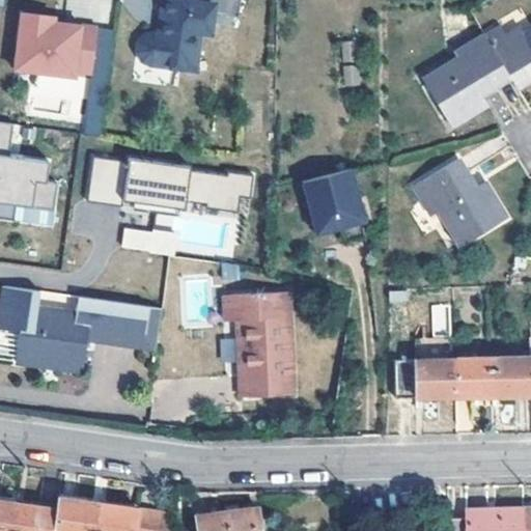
[(148,63),(195,71),(200,32),(208,33),(212,12),(214,0),(160,0),(155,30),(150,29),(144,29),(141,32),(138,38),(137,50),(137,54),(138,58),(148,63)]
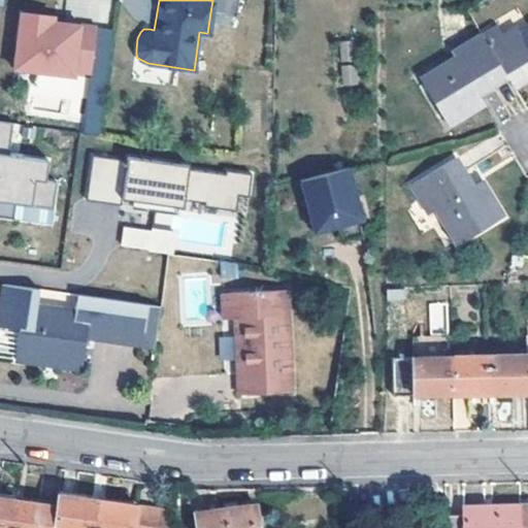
[(212,0),(210,12),(235,17),(237,0),(212,0)]
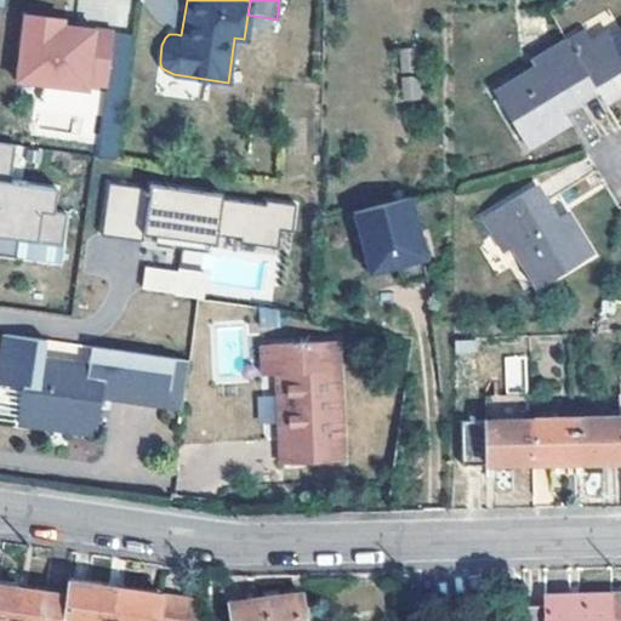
[(62,17),(23,11),(15,78),(86,87),(86,80),(106,83),(113,29),(62,23),(62,17)]
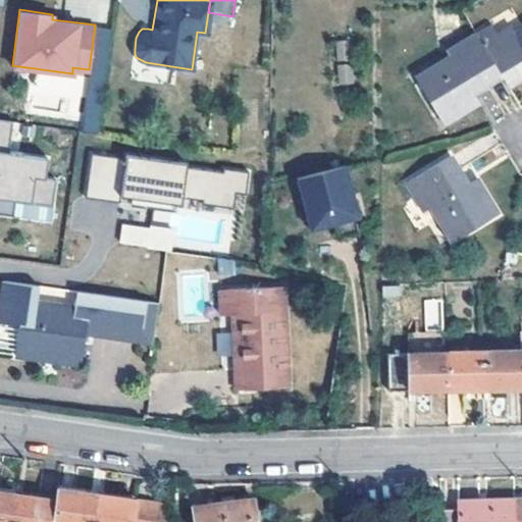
[(481,40),(496,31),(490,23),(477,33),(481,40)]
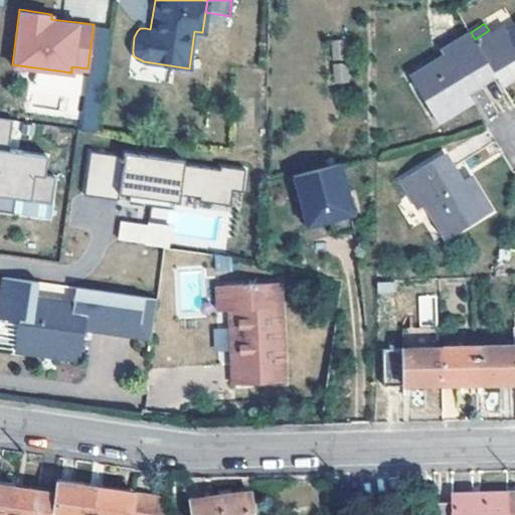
[(495,73),(501,83),(514,74),(514,25),(507,31),(501,23),(489,30),(475,39),(495,73)]
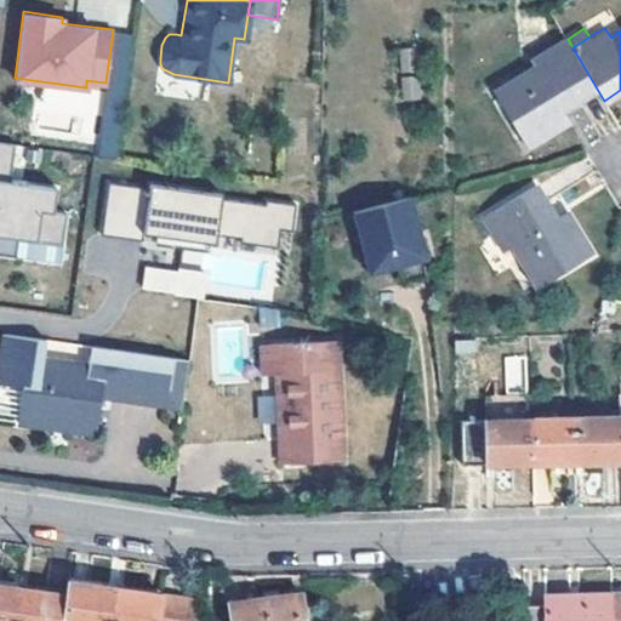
[(529,58),(536,68),(493,92),(527,146),(551,131),(543,120),(597,89),(573,47),(568,39),(565,36),(546,47),(529,58)]
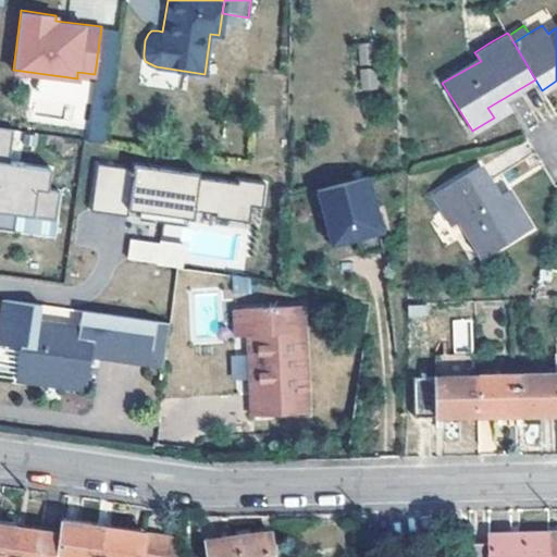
[(359,69),(361,89),(376,87),(374,66),(359,69)]
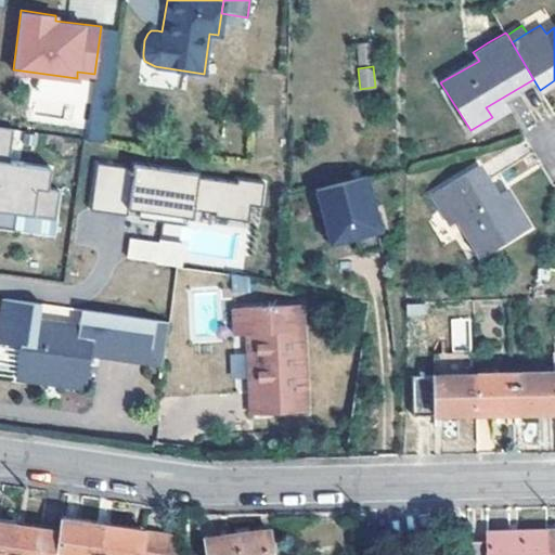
[(14,162),(18,129),(0,127),(0,230),(56,236),(62,190),(49,189),(51,166),(14,162)]
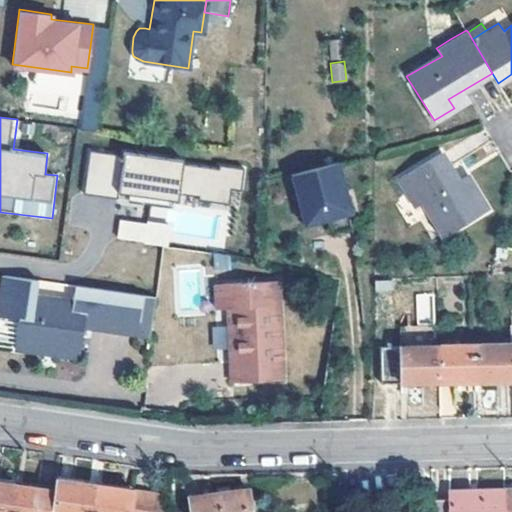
[(89,151),(84,194),(149,201),(147,222),(118,219),(116,238),(225,250),(231,188),(241,189),(244,168),(89,151)]
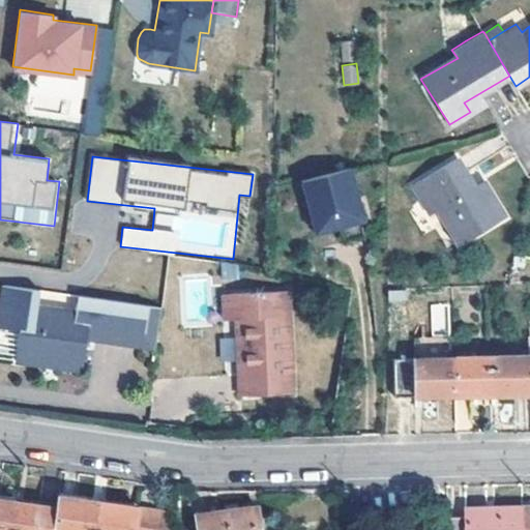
[(505,216),(492,195),(481,201),(472,186),(453,156),(409,184),(419,200),(428,212),(435,207),(458,244),(505,216)]
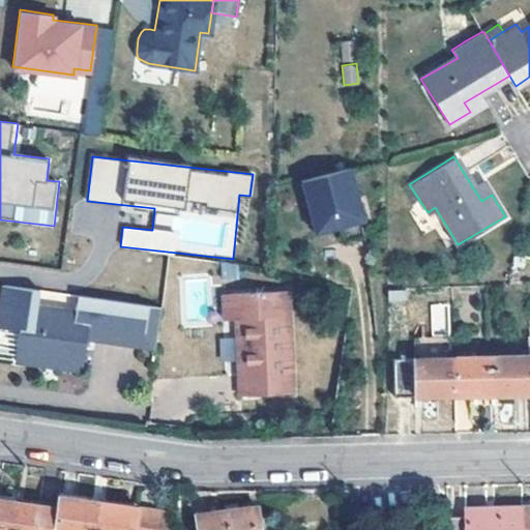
[(483,180),(472,186),(481,201),(492,195),(483,180)]
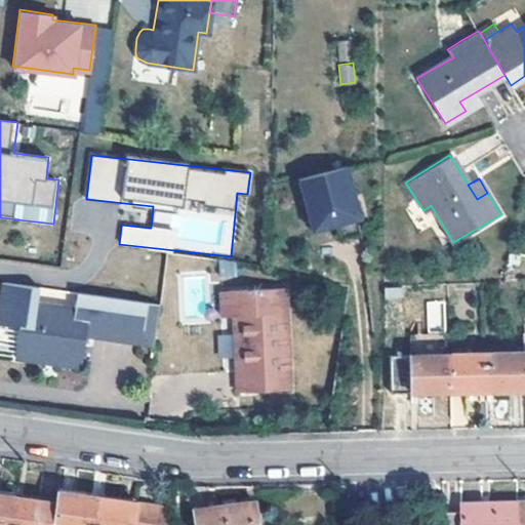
[(346,180),(295,179),(295,234),(346,234),(346,180)]
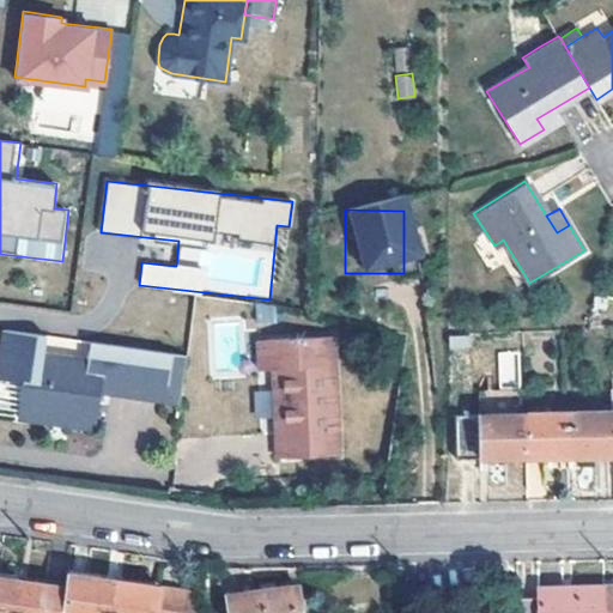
[(42,333),(1,327),(0,333),(0,375),(20,378),(16,416),(90,425),(95,388),(163,398),(170,351),(86,340),(84,358),(42,352),(40,349),(42,333)]
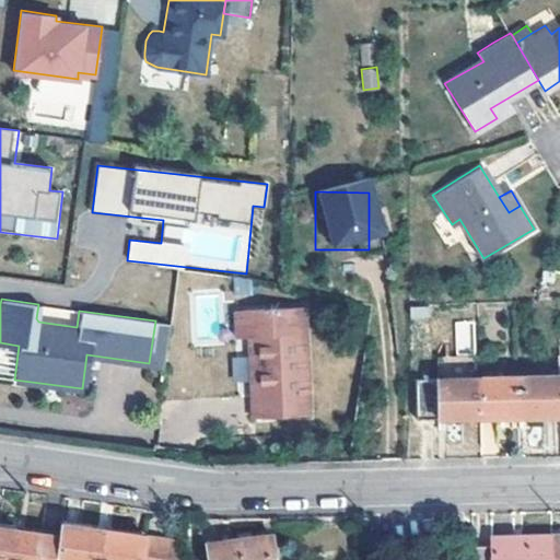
[(79,311),(38,304),(36,318),(38,322),(77,327),(79,311)]
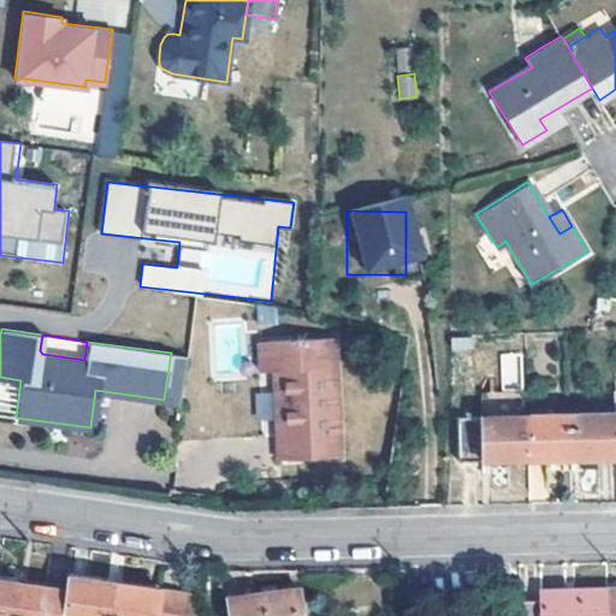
[(283,371),(286,433),(277,434),(279,460),(341,458),(335,338),(256,341),(259,372),(274,371),(283,371)]
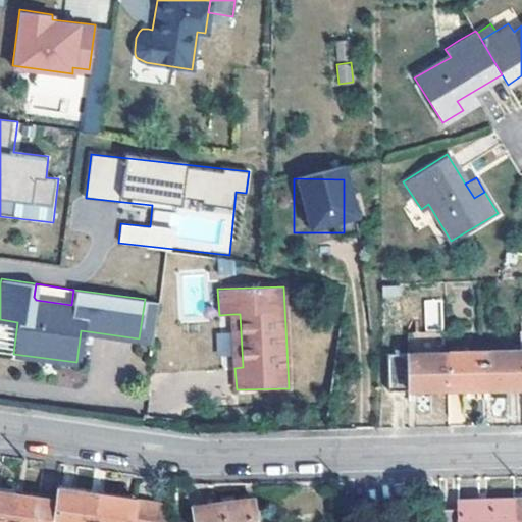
[(157,301),(145,299),(139,338),(152,341),(157,301)]
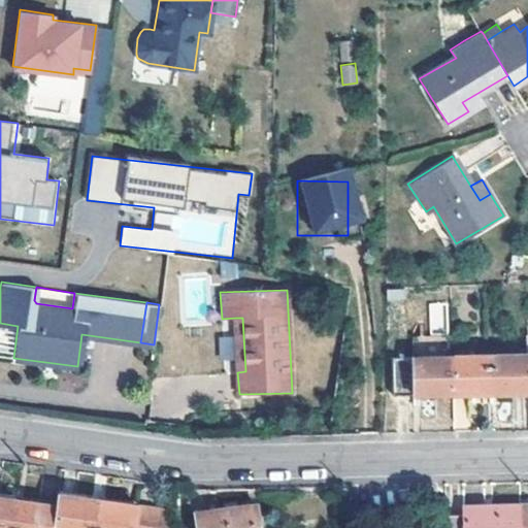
[(430,302),(430,330),(444,330),(444,302),(430,302)]
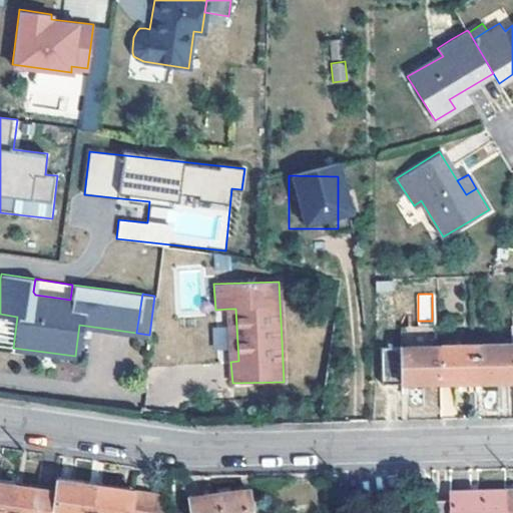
[(228,309),(230,362),(238,361),(235,309),(228,309)]
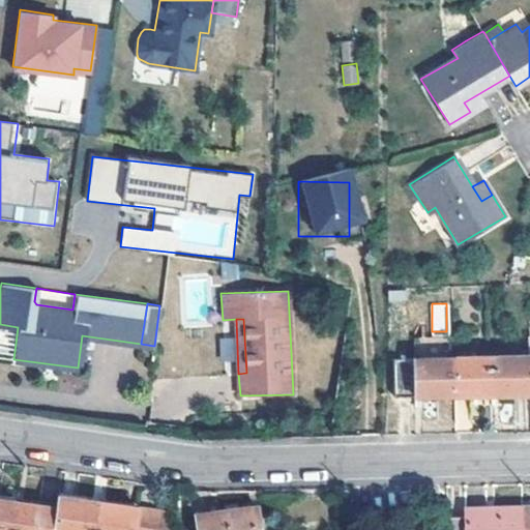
[(235,358),(232,335),(217,337),(221,360),(235,358)]
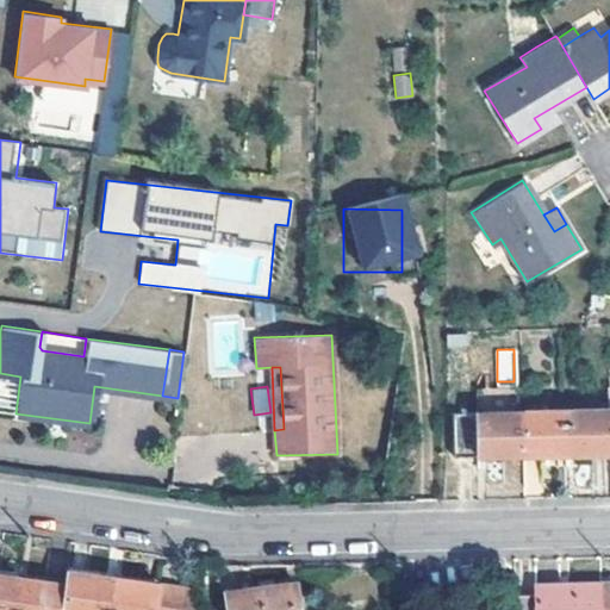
[(609,442),(609,411),(564,412),(566,454),(609,452),(609,442)]
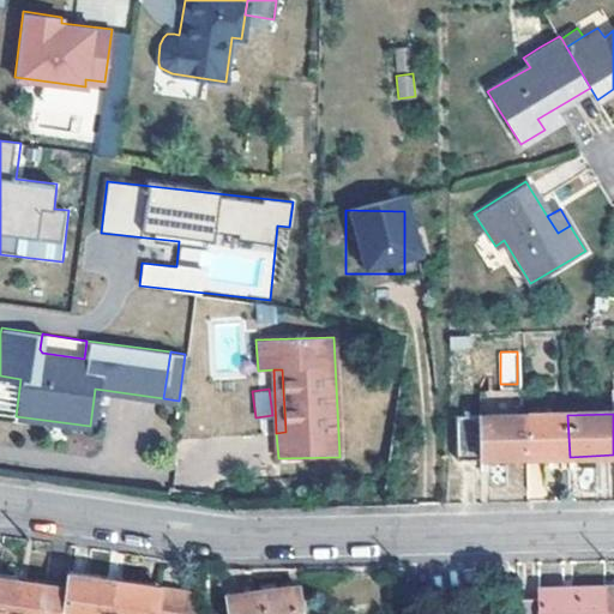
[(567,415),(523,416),(525,458),(570,457),(567,415)]
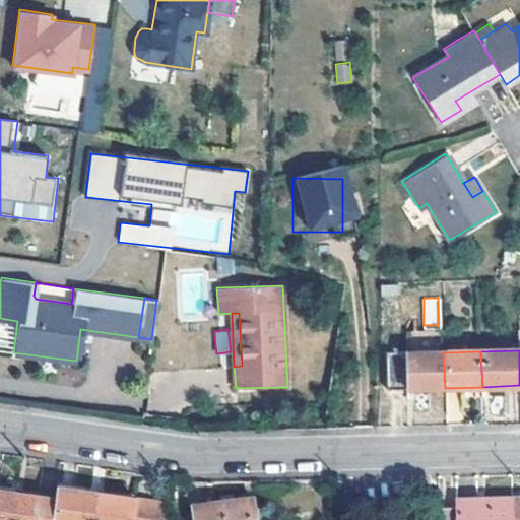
[(387,390),(445,388),(443,352),(386,355),(387,390)]
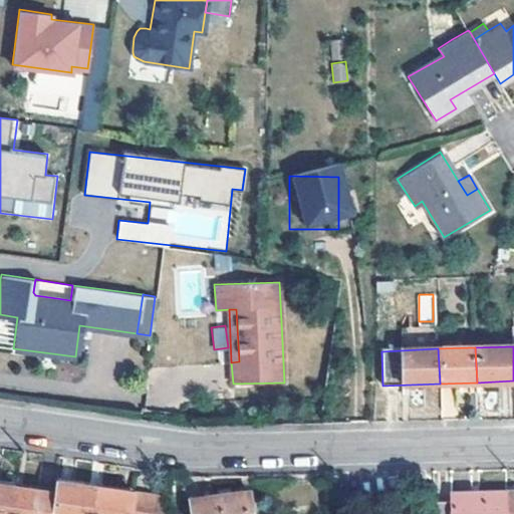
[(56,495),(53,513),(92,513),(96,491),(58,485),(56,495)]
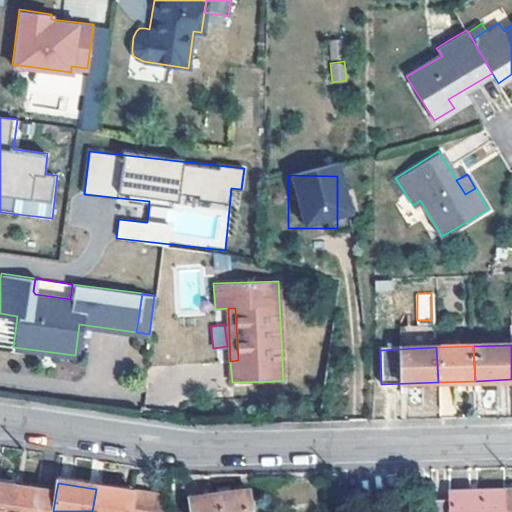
[(0,485),(0,511),(14,511),(18,488),(0,485)]
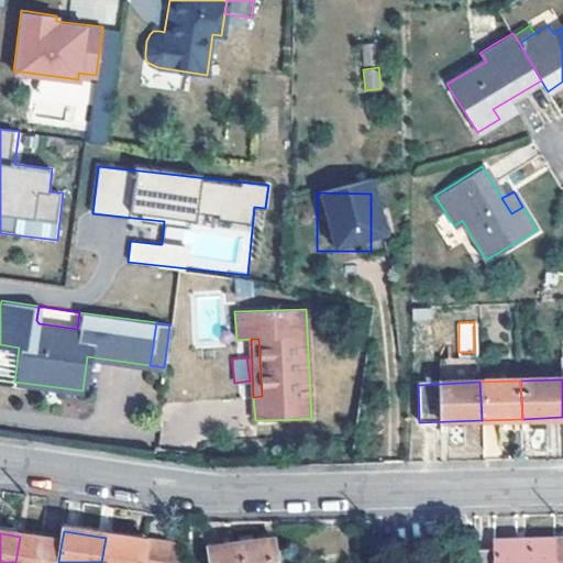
[(20,537),(15,562),(58,562),(62,542),(20,537)]
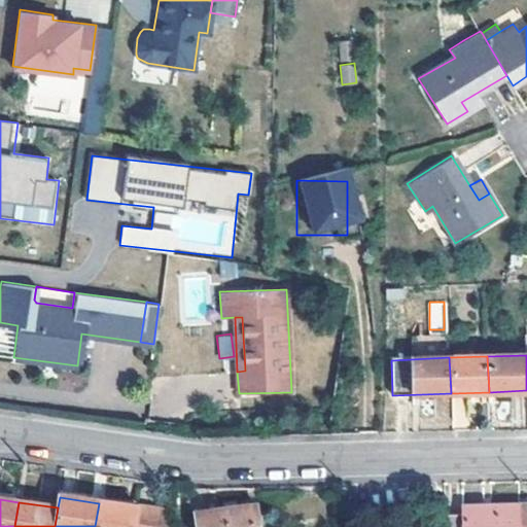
[(95,526),(169,526),(171,511),(99,503),(95,526)]
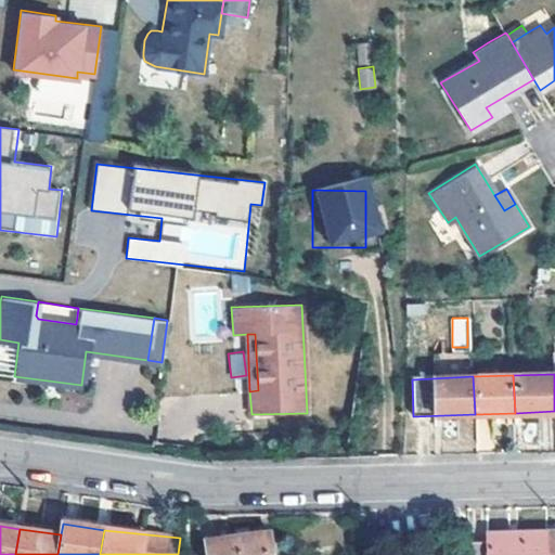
[(206,539),(207,554),(272,554),(271,532),(206,539)]
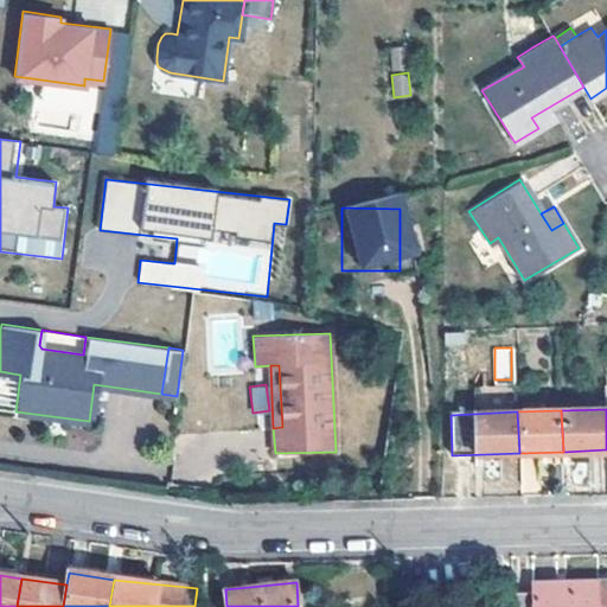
[(601,606),(601,582),(536,583),(536,594),(516,594),(516,606),(601,606)]
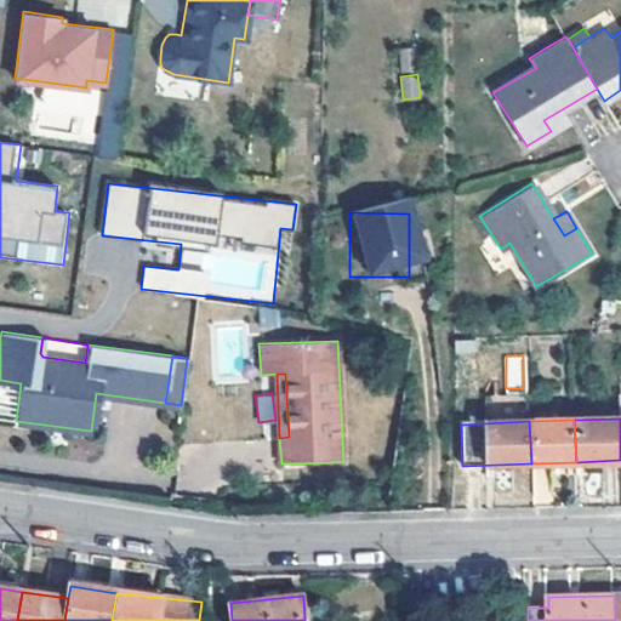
All buildings are outlined.
